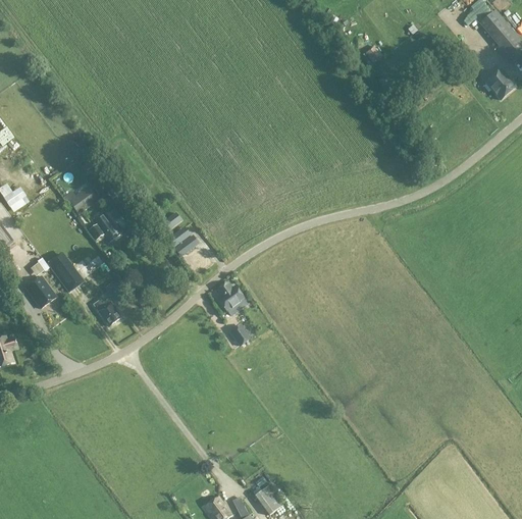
[(521,42),(492,7),(478,19),(501,46),(498,48),(511,64),(521,54),(521,42)]
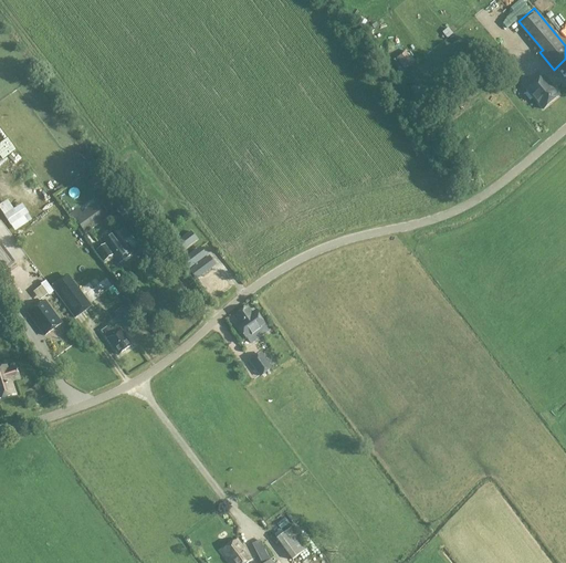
[(448,37),(448,35),(453,31),(448,25),(442,30),(448,37)]
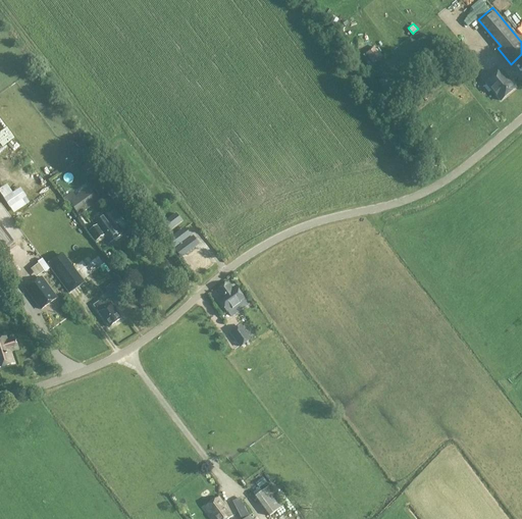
[(415,34),(419,38),(423,35),(420,30),(415,34)]
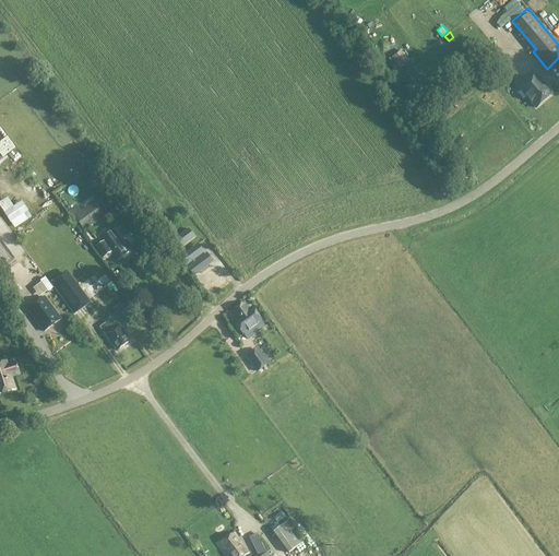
[(390,55),(399,61),(402,56),(394,49),(390,55)]
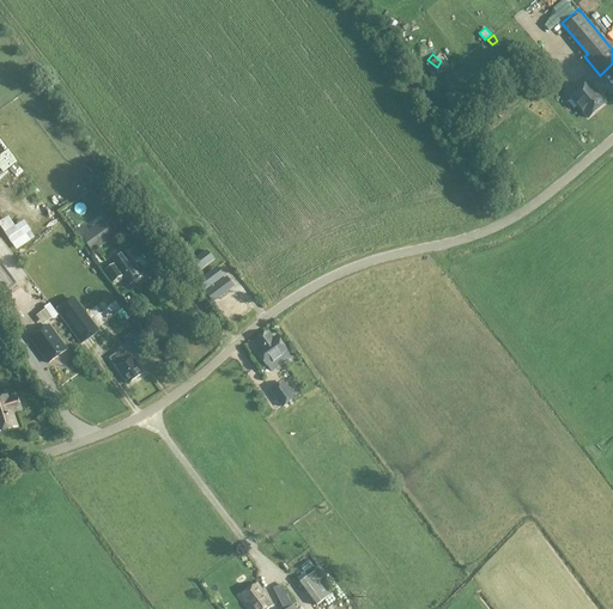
[(571,96),(588,116),(606,102),(595,90),(596,89),(589,80),(571,96)]
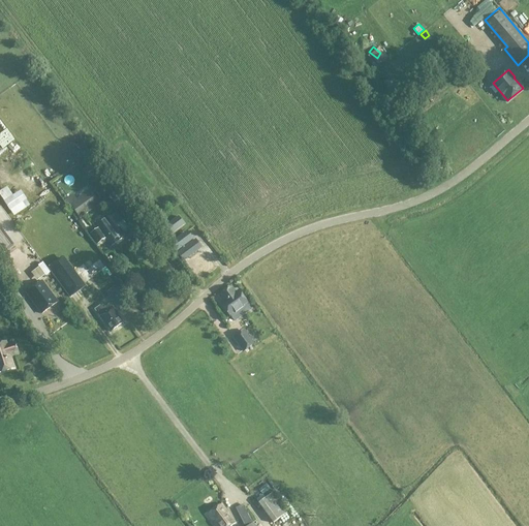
[(398,84),(391,74),(383,80),(391,89),(398,84)]
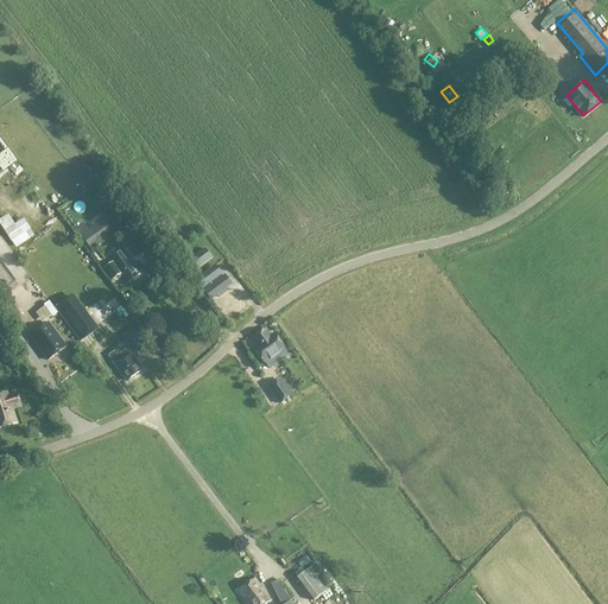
[(105,173),(102,175),(97,178),(103,188),(112,182),(105,173)]
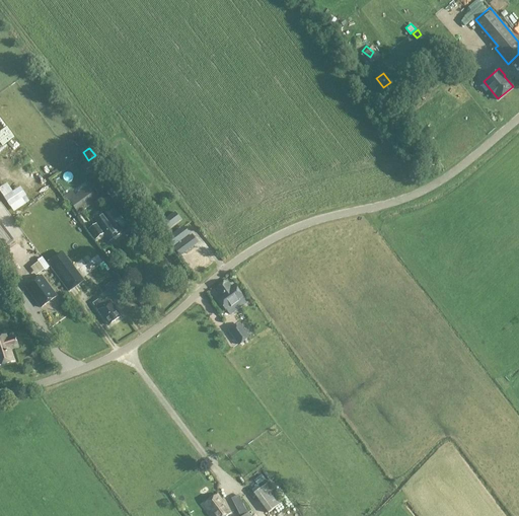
[(79,212),(98,198),(88,183),(75,194),(72,189),(63,196),(66,201),(69,199),(79,212)]
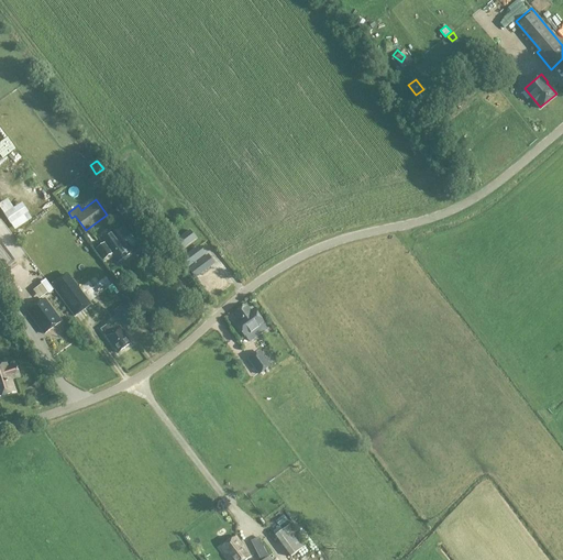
[(129,217),(142,234),(152,227),(139,209),(129,217)]
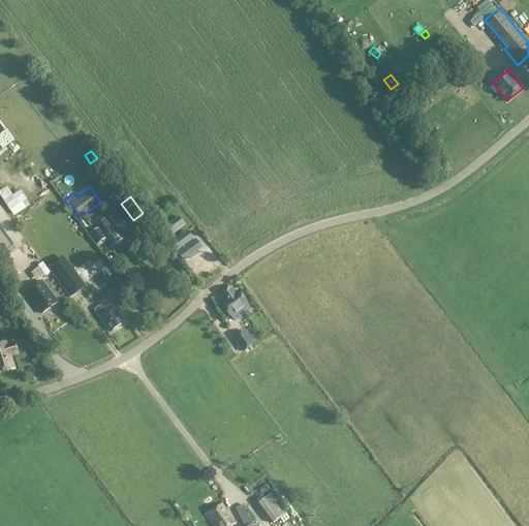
[(98,242),(104,238),(110,245),(122,237),(111,220),(105,213),(93,222),(97,227),(91,231),(98,242)]
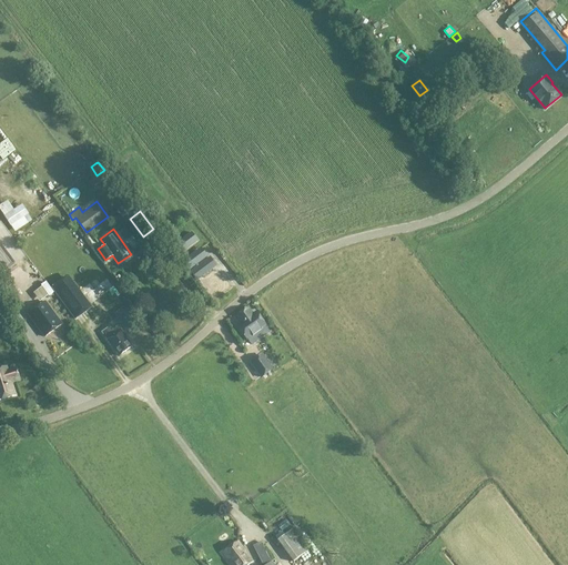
[(179,240),(184,246),(191,242),(198,238),(194,234),(192,230),(185,235),(179,240)]
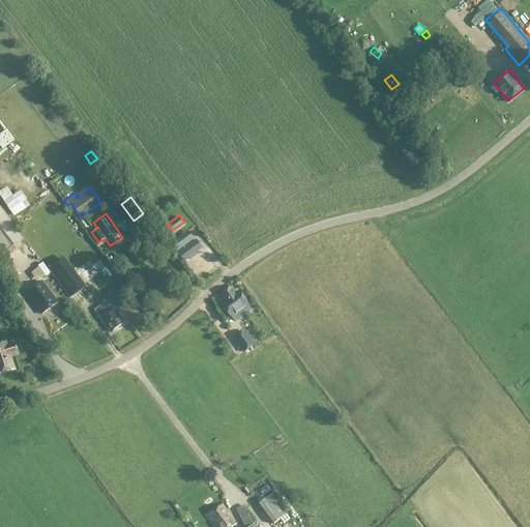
[(0,254),(15,243),(0,225),(0,254)]
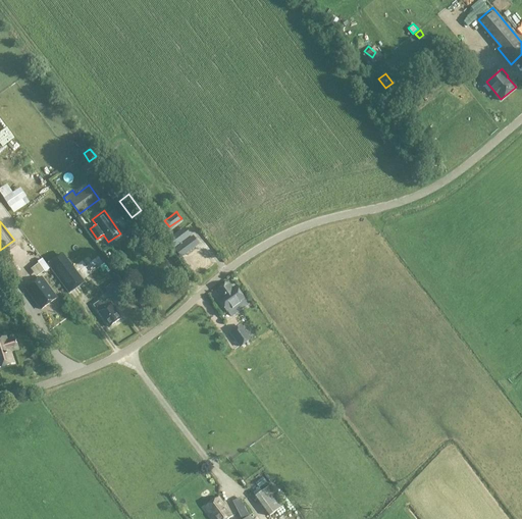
[(193,234),(174,247),(180,255),(199,242),(193,234)]
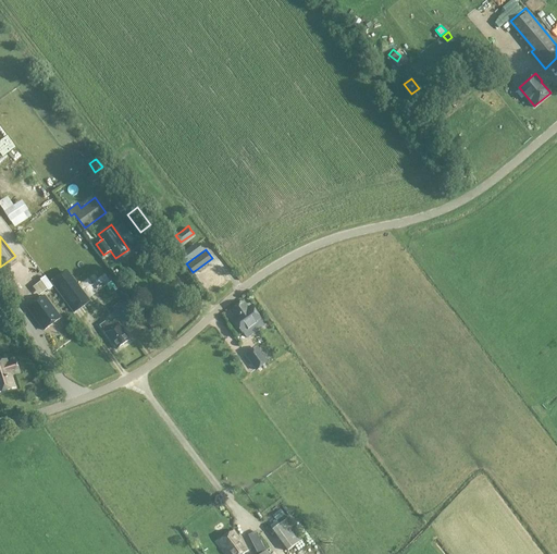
[(190,259),(184,250),(180,254),(186,262),(190,259)]
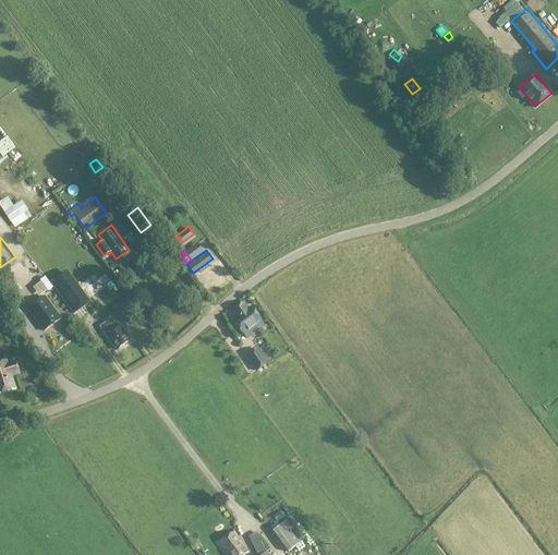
[(51,280),(74,311),(88,300),(67,269),(51,280)]
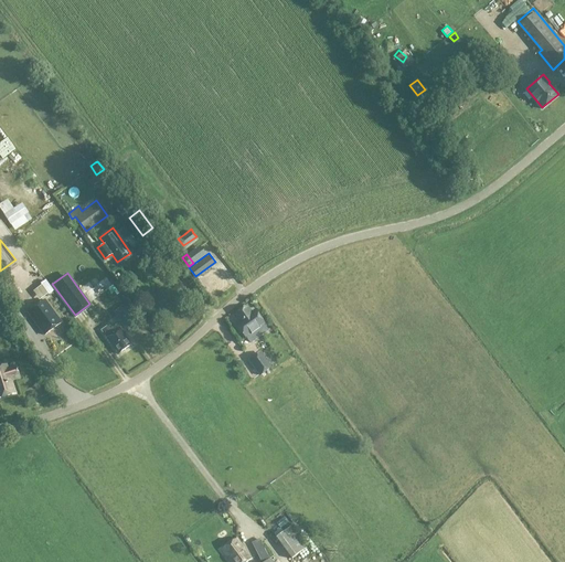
[(87,288),(95,297),(113,283),(106,274),(87,288)]
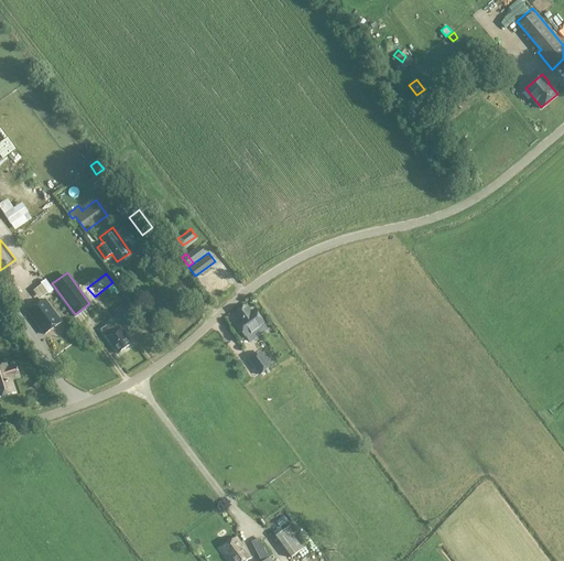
[(41,281),(42,283),(49,292),(53,289),(45,278),(41,281)]
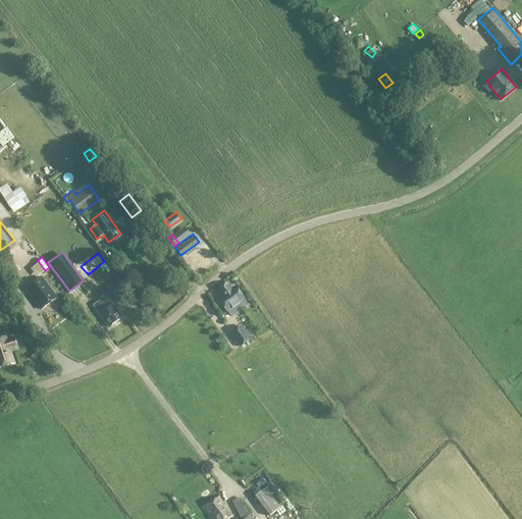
[(42,307),(57,296),(42,275),(27,287),(42,307)]
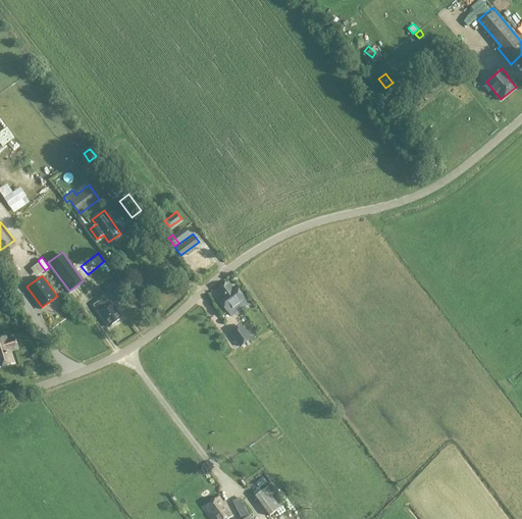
[(221,296),(219,298),(230,313),(247,302),(245,299),(246,299),(237,286),(233,288),(228,280),(216,289),(221,296)]
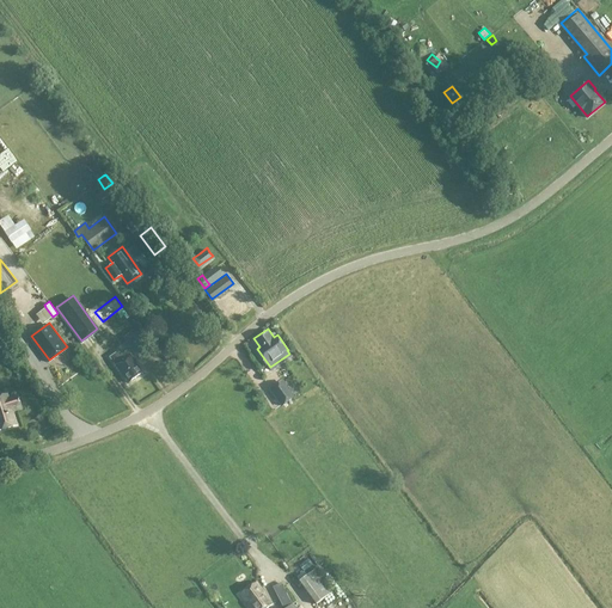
[(144,333),(133,341),(139,351),(151,343),(144,333)]
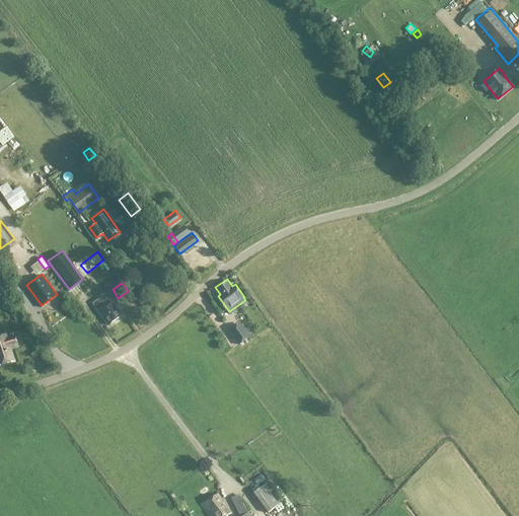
[(93,301),(97,308),(102,315),(102,314),(108,323),(122,314),(116,307),(117,307),(110,299),(107,295),(102,298),(101,296),(93,301)]
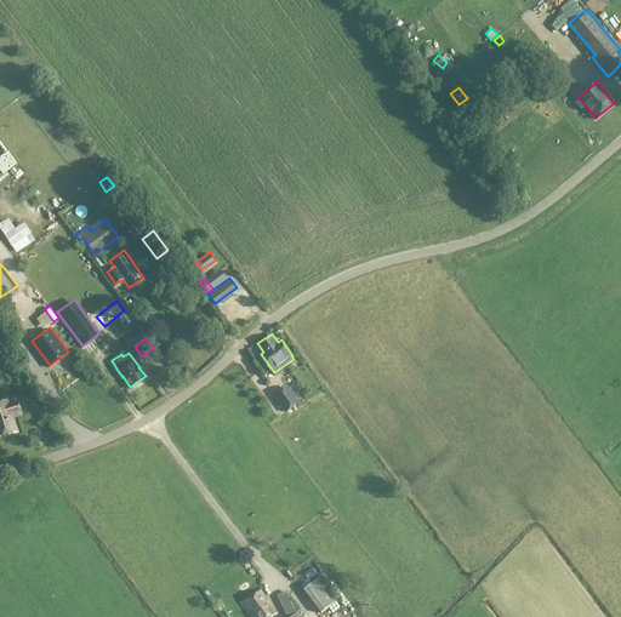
[(298,401),(286,386),(275,394),(286,410),(298,401)]
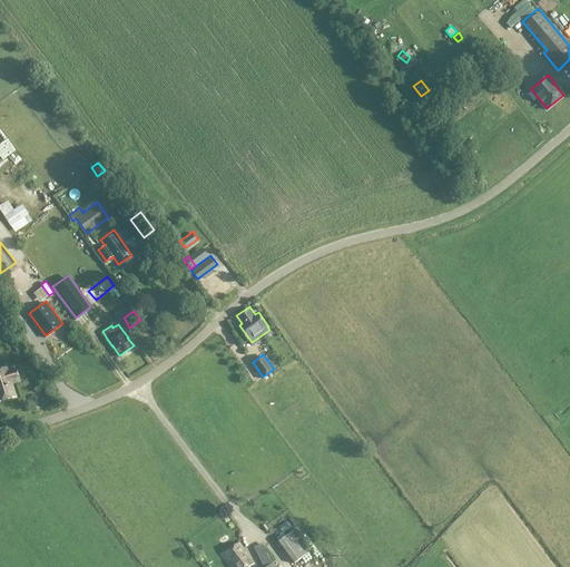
[(0,399),(15,394),(11,381),(20,379),(16,368),(7,370),(6,367),(0,369),(0,399)]
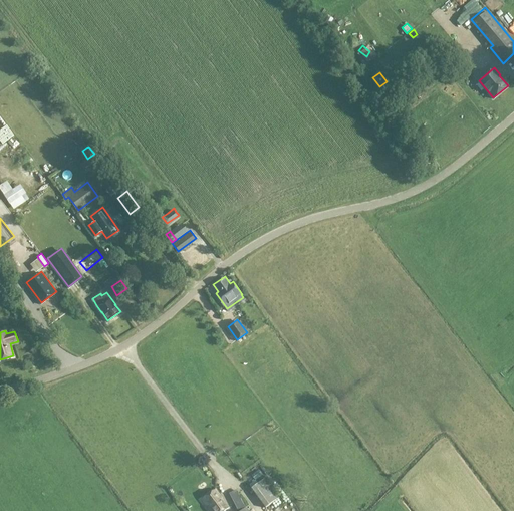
[(251,487),(266,506),(280,496),(265,476),(251,487)]
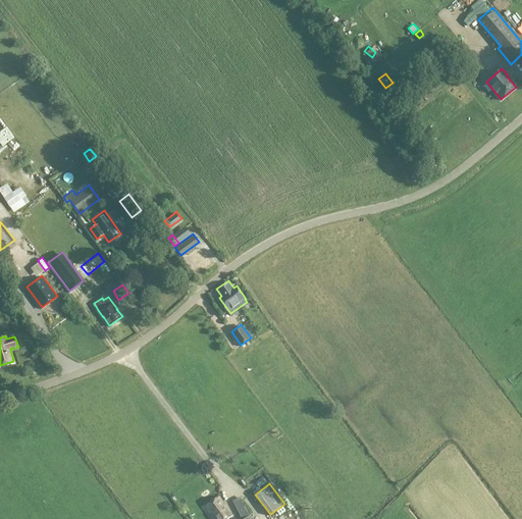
[(173,497),(183,492),(178,485),(170,490),(173,497)]
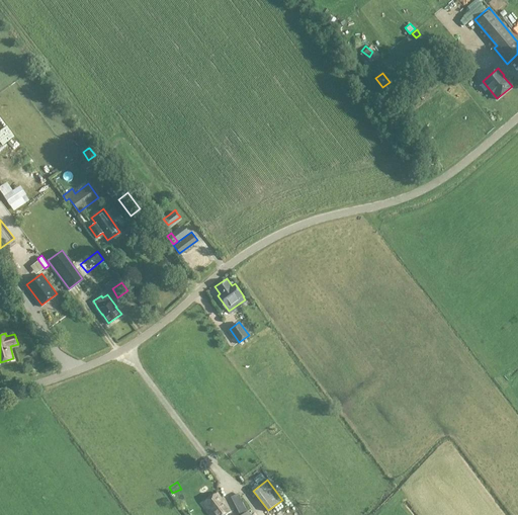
[(234,502),(240,508),(246,502),(235,490),(226,498),(231,504),(234,502)]
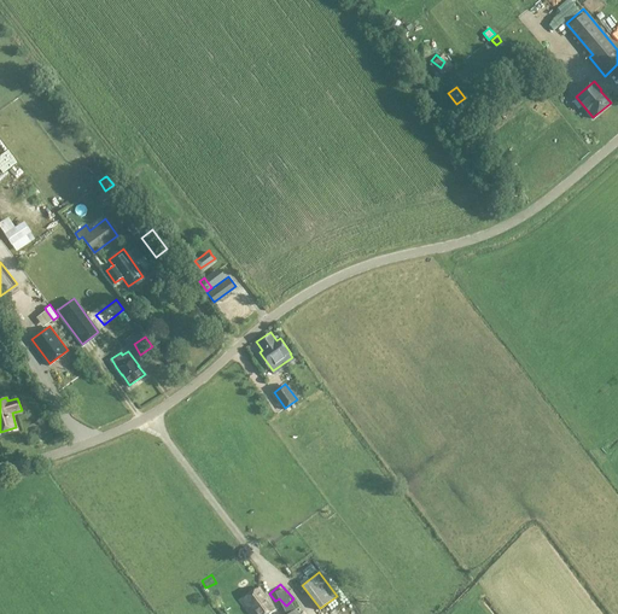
[(254,613),(267,613),(275,608),(260,586),(243,598),(254,613)]
